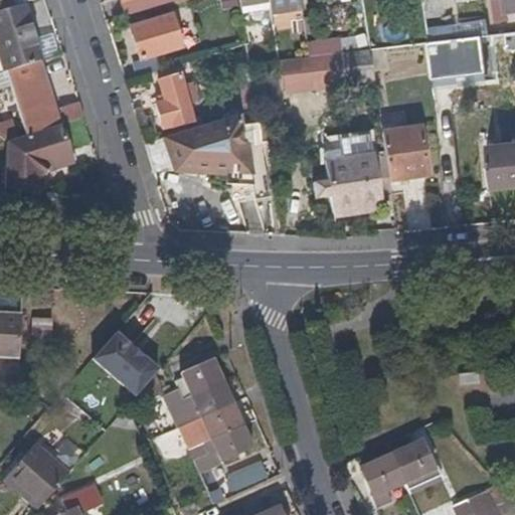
[(0,0),(0,9),(11,6),(8,0),(0,0)]
